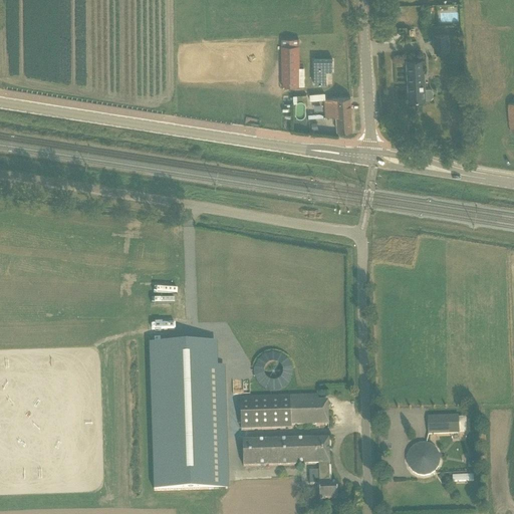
[(436,49),(449,49),(448,35),(436,35),(436,49)]
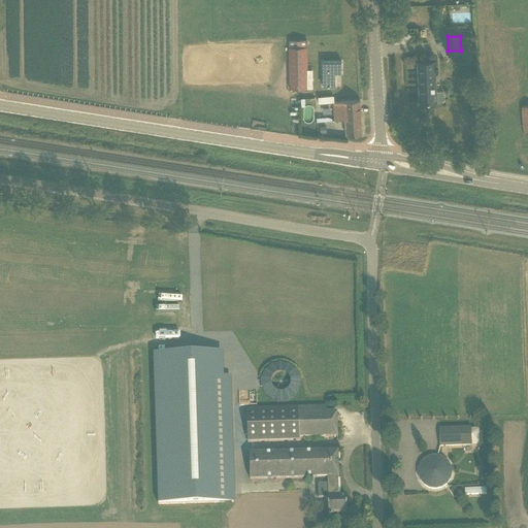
[(289,47),(289,90),(307,90),(306,40),(299,40),(299,47),(289,47)]
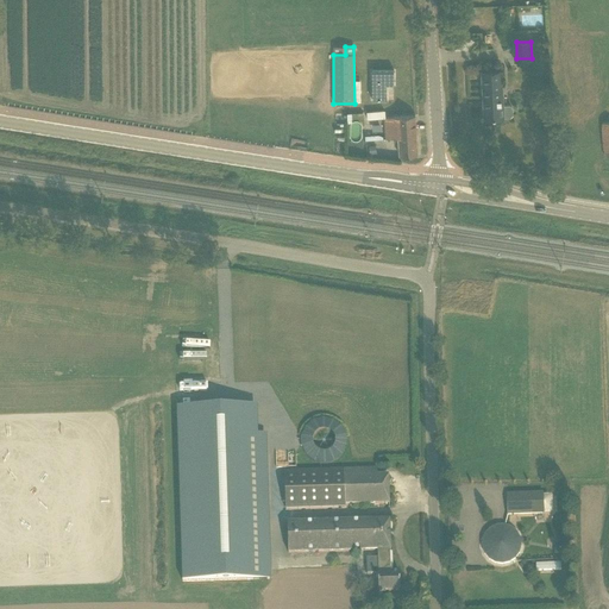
[(372,100),(387,100),(387,85),(394,85),(394,70),(372,70),(372,100)]
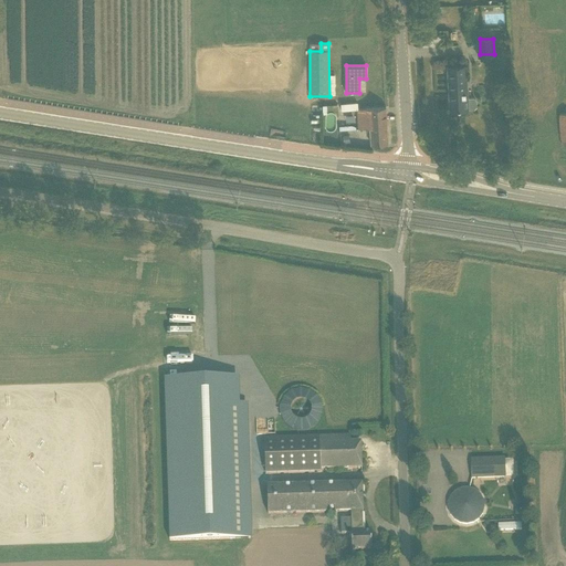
[(477,101),(473,97),(468,98),(465,66),(448,67),(450,111),(474,109),(477,106),(477,101)]
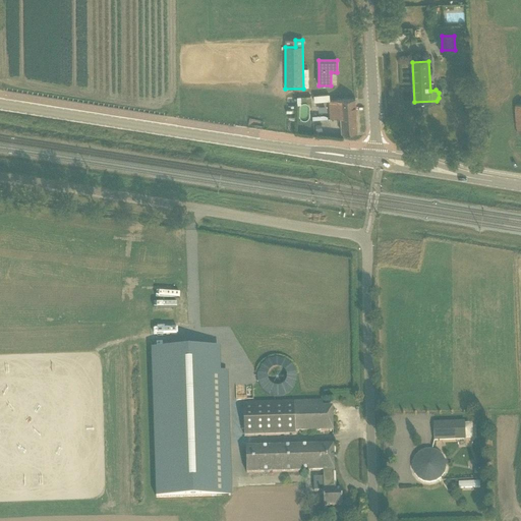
[(357,133),(355,99),(330,101),(331,119),(341,118),(342,134),(357,133)]
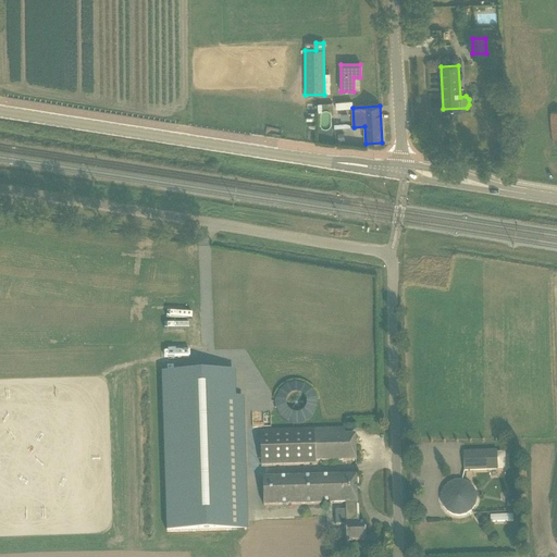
[(162,399),(236,397),(235,373),(162,376),(162,399)]
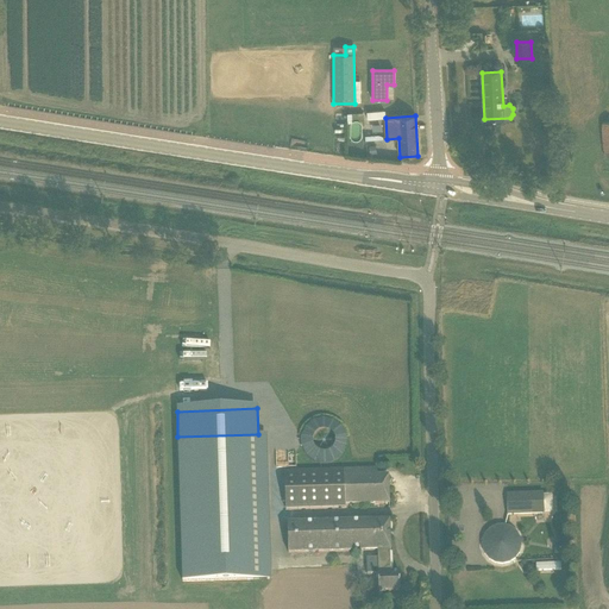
[(303,462),(346,462),(346,421),(303,421),(303,462)]
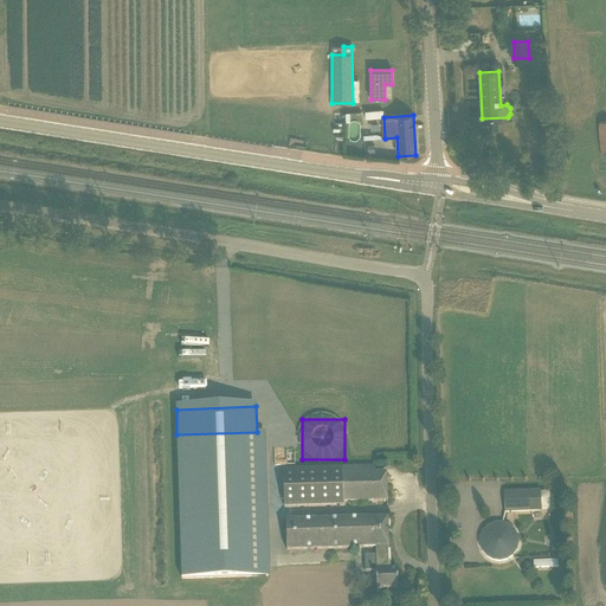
[(268,577),(263,432),(257,432),(176,434),(181,580),(268,577)]
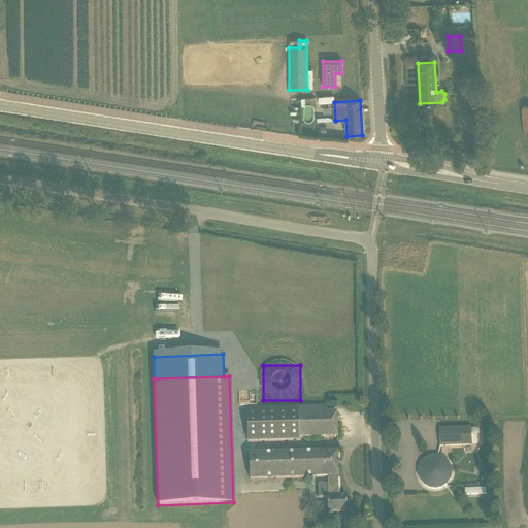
[(337,413),(327,413),(327,405),(236,408),(237,442),(300,440),(300,438),(337,436),(337,413)]
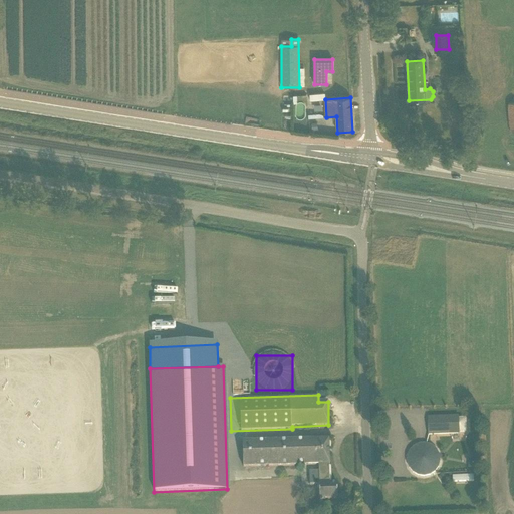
[(458,417),(428,418),(429,435),(459,434),(459,432),(465,432),(466,431),(466,419),(464,418),(458,418),(458,417)]
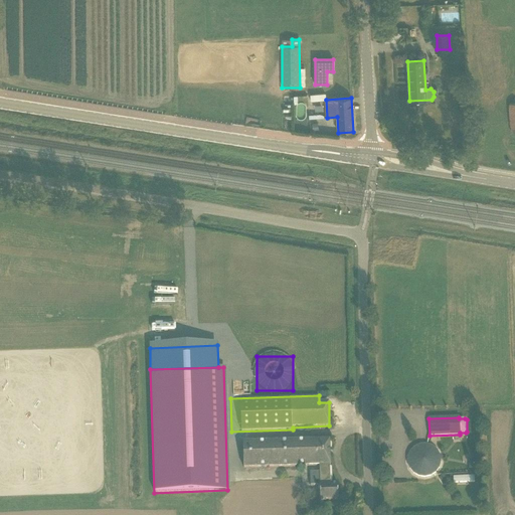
[(243,468),(320,466),(330,466),(331,466),(330,440),(242,443),(243,468)]
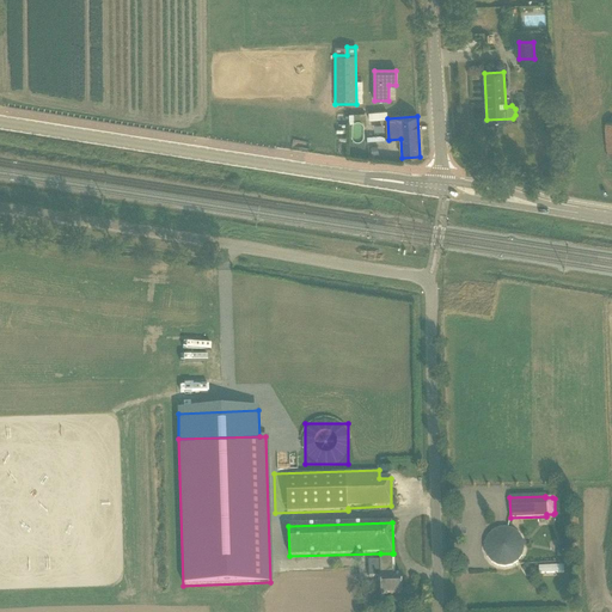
[(526,560),(516,526),(483,534),(493,568),(526,560)]
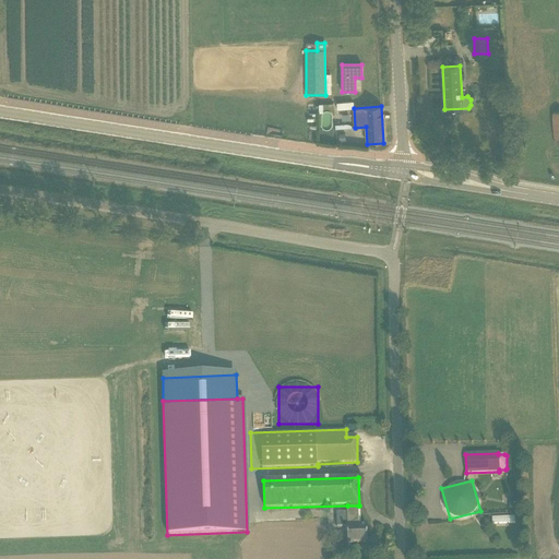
[(510,510),(519,510),(519,500),(509,500),(510,510)]
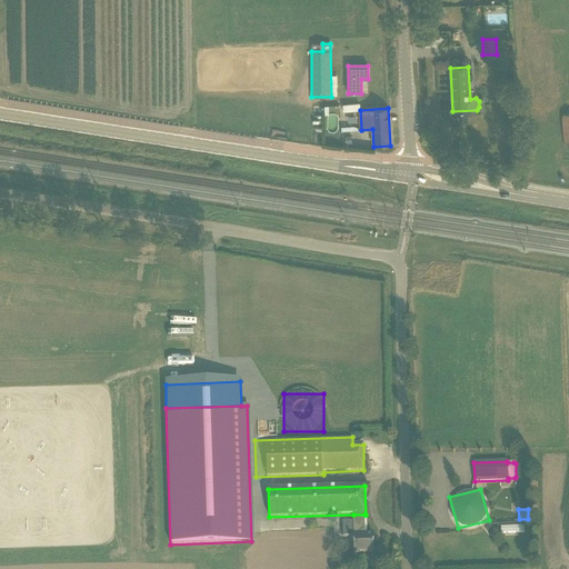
[(365,536),(365,515),(353,515),(353,522),(342,522),(343,537),(353,537),(353,552),(373,552),(373,536),(365,536)]
